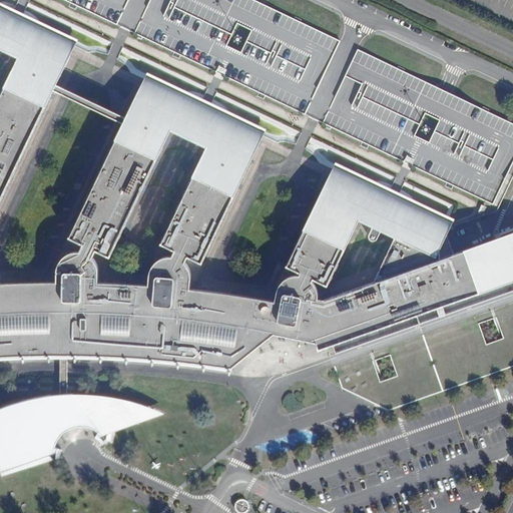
[(127,0),(63,0),(116,25),(126,5),(127,0)]
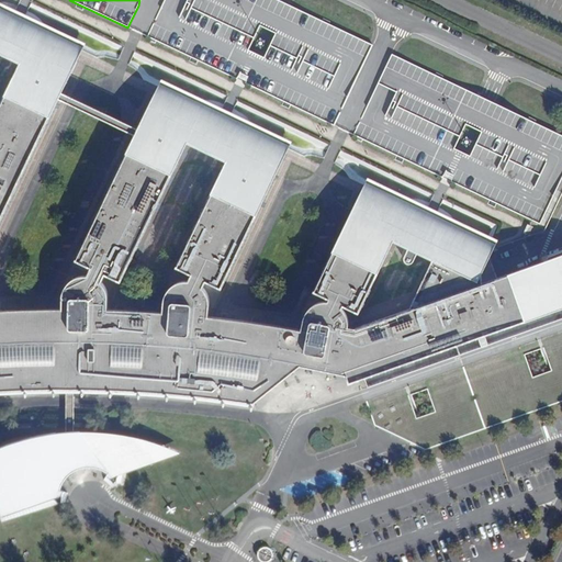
[(165,0),(147,37),(154,40),(334,125),(372,45),(281,1),(278,0),(165,0)]
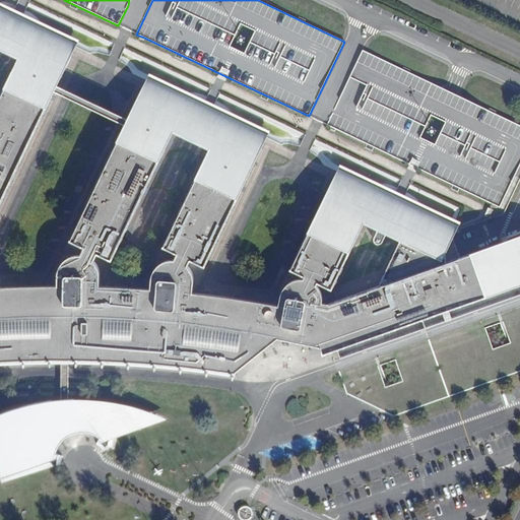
[(0,354),(20,354),(43,353),(63,353),(63,358),(62,404),(58,405),(58,408),(53,409),(52,400),(48,400),(40,401),(31,403),(21,406),(12,409),(4,412),(0,413),(0,469),(2,478),(53,460),(54,455),(55,450),(57,445),(60,440),(64,437),(68,433),(72,432),(77,431),(83,431),(88,432),(93,435),(99,437),(101,440),(102,442),(107,440),(172,417),(166,414),(159,412),(153,411),(146,409),(140,407),(133,405),(125,403),(116,401),(107,400),(98,399),(88,398),(79,398),(70,398),(70,356),(70,353),(104,353),(139,356),(173,360),(206,364),(234,368),(278,332),(285,334),(322,340),(320,346),(324,354),(442,313),(449,311),(519,284),(519,236),(460,257),(446,261),(444,256),(453,238),(411,219),(412,214),(394,206),(376,197),(375,201),(333,181),(291,268),(306,275),(305,278),(298,278),(291,281),(288,283),(285,287),(282,293),(280,306),(270,304),(240,299),(193,293),(193,288),(193,282),(193,277),(191,272),(189,269),(187,266),(190,258),(205,265),(228,218),(262,147),(220,127),(221,123),(203,115),(185,106),(183,110),(175,106),(141,89),(127,119),(126,123),(125,125),(71,239),(85,246),(81,255),(77,255),(73,255),(68,257),(63,261),(60,265),(59,271),(58,283),(24,284),(0,285),(0,202),(53,91),(55,88),(56,85),(70,56),(28,36),(30,33),(12,23),(0,17),(0,354)]
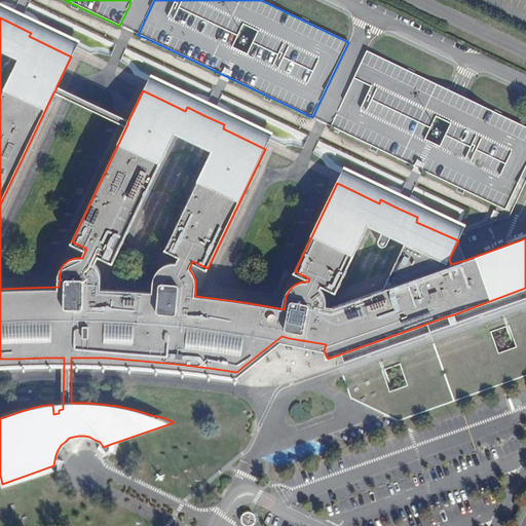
[(505,209),(525,166),(525,126),(457,94),(368,51),(332,126),(505,209)]
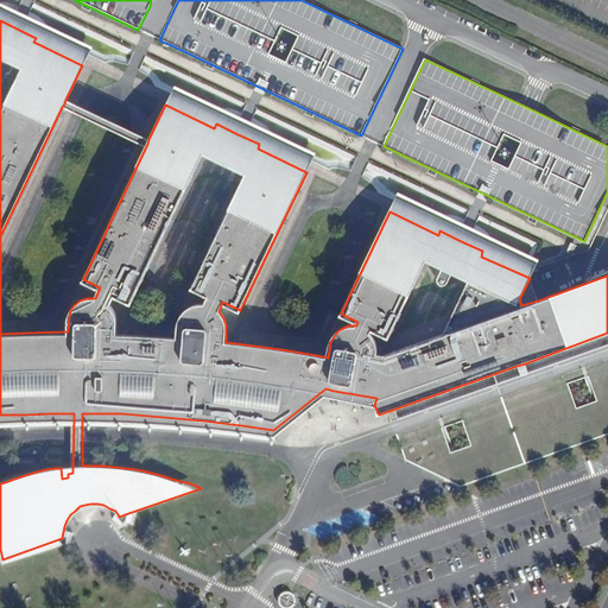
[(530,278),(519,299),(521,305),(538,301),(530,278)]
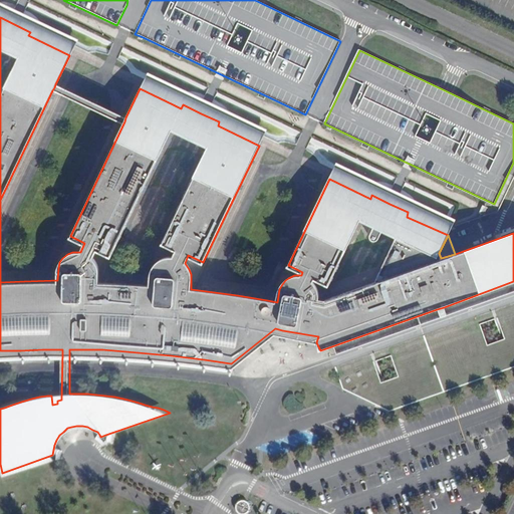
[(342,390),(391,413),(513,367),(513,303),(335,367),(342,390)]
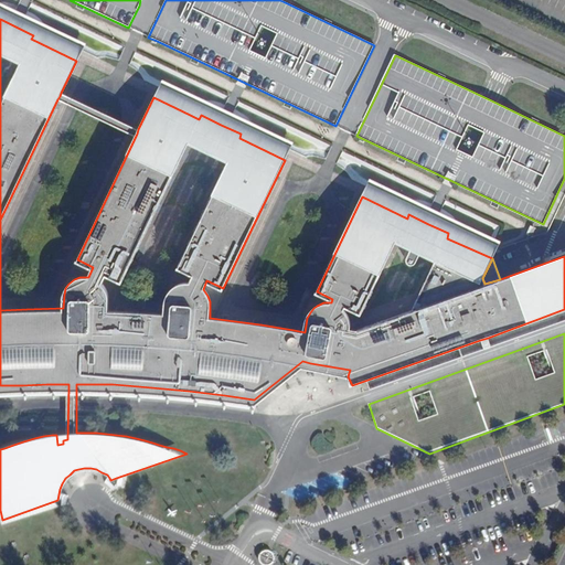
[(488,338),(480,340),(483,350),(491,348),(488,338)]
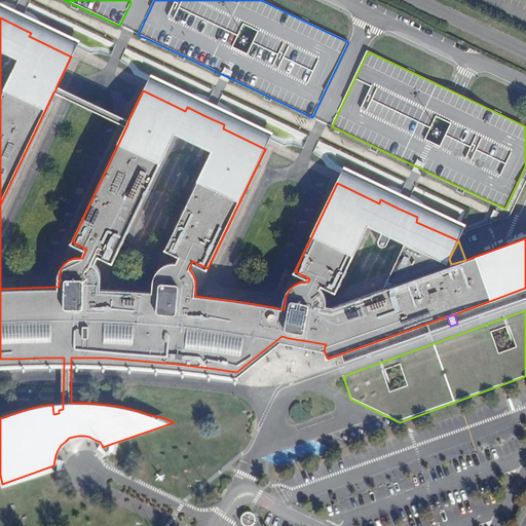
[(63,404),(61,404),(57,404),(52,405),(53,414),(59,413),(59,410),(63,409),(63,404)]
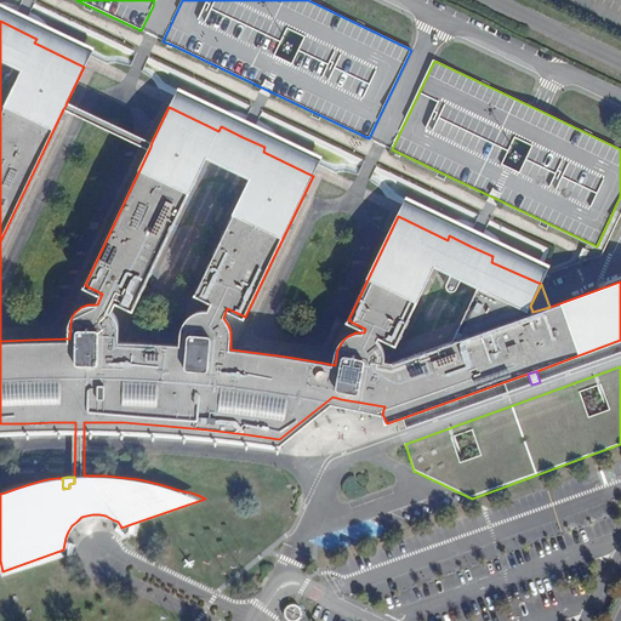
[(289,608),(288,617),(297,620),(300,610),(289,608)]
